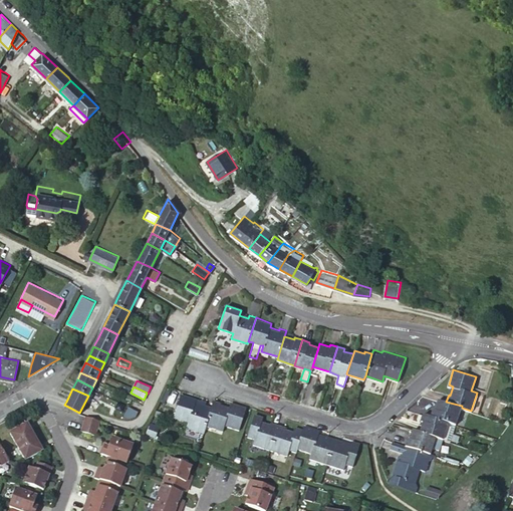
[(206,424),(212,406),(205,404),(204,406),(196,403),(197,399),(182,393),(175,416),(188,421),(187,426),(204,431),(206,424)]
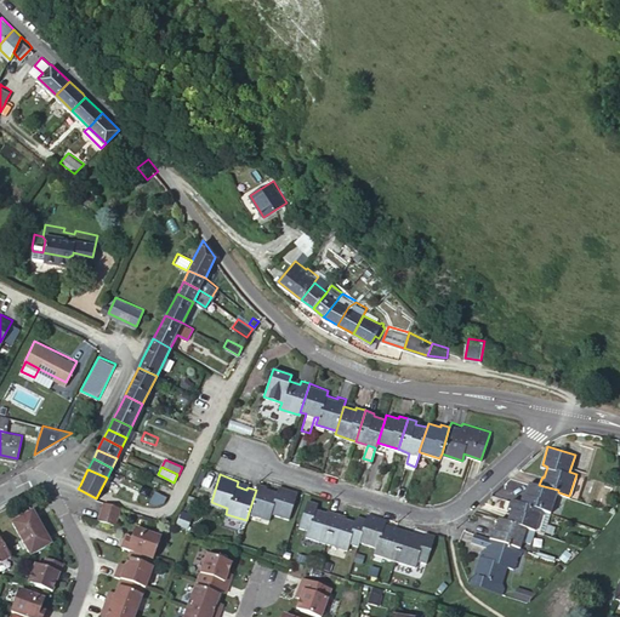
[(266,484),(259,481),(256,490),(249,512),(269,519),(272,512),(289,518),(297,490),(279,484),(277,490),(266,486),(266,484)]
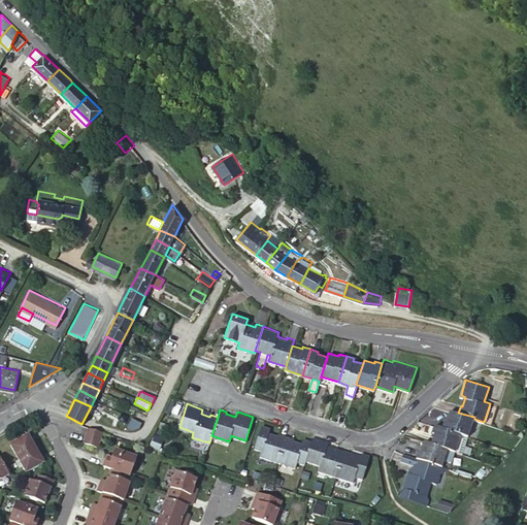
[(461,433),(468,435),(468,433),(474,419),(474,417),(458,413),(450,409),(447,420),(445,420),(442,427),(461,433)]
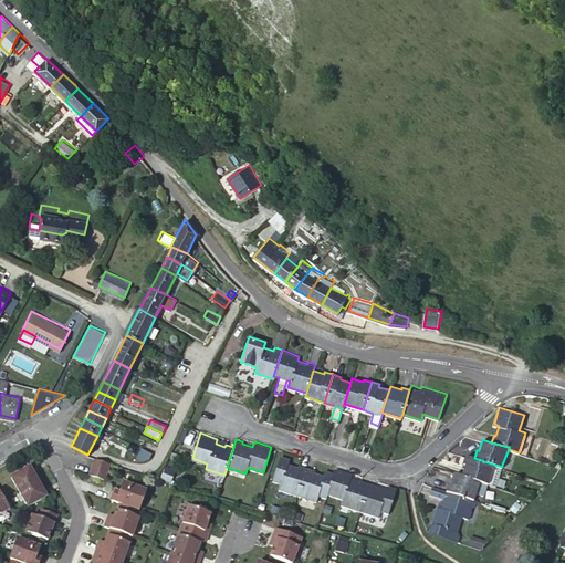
[(279,488),(297,494),(297,493),(306,466),(299,464),(299,466),(289,462),(291,458),(281,455),(272,479),(280,482),(279,488)]
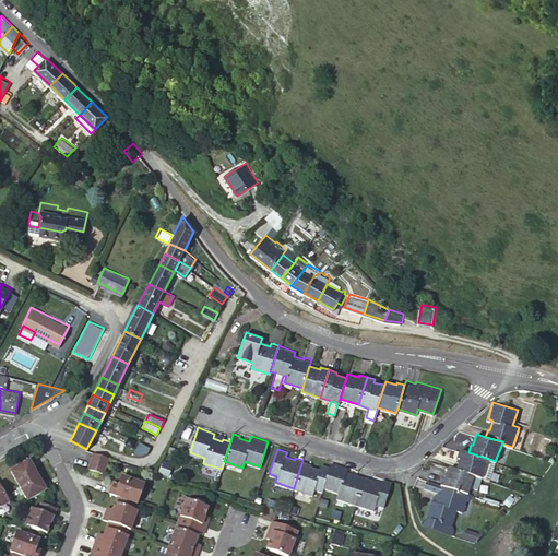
[(475,474),(483,476),(485,470),(488,459),(469,452),(461,449),(458,457),(460,458),(456,468),(475,474)]
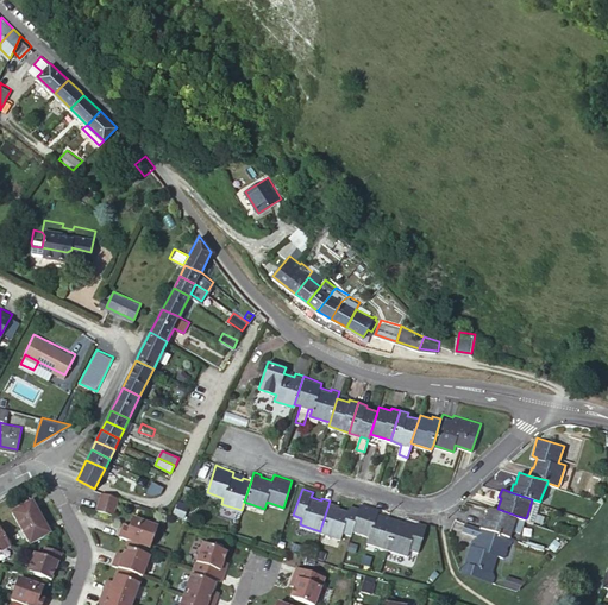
[(118,496),(101,491),(95,509),(112,514),(118,496)]
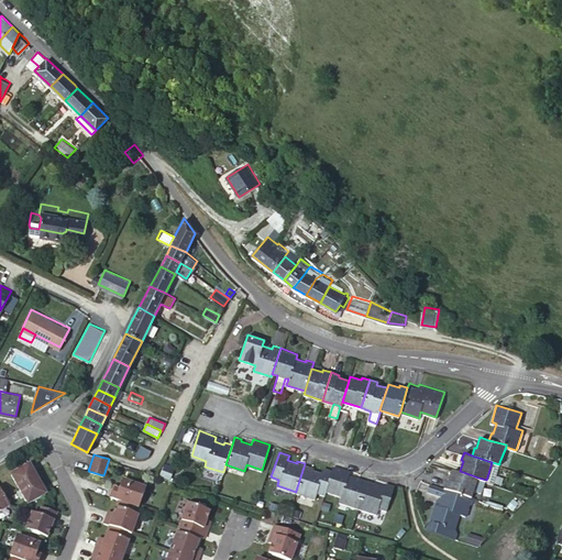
[(493,482),(499,464),(492,462),(488,473),(486,480),(493,482)]
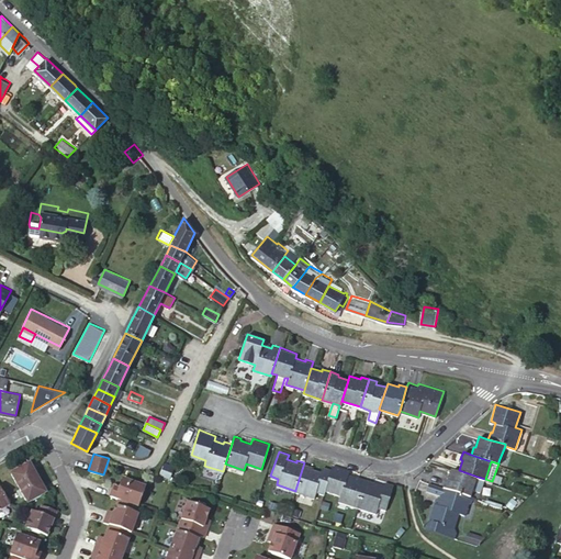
[(295,490),(295,491),(314,496),(316,491),(323,493),(325,489),(331,468),(323,466),(322,470),(311,467),(312,465),(304,462),(295,490)]
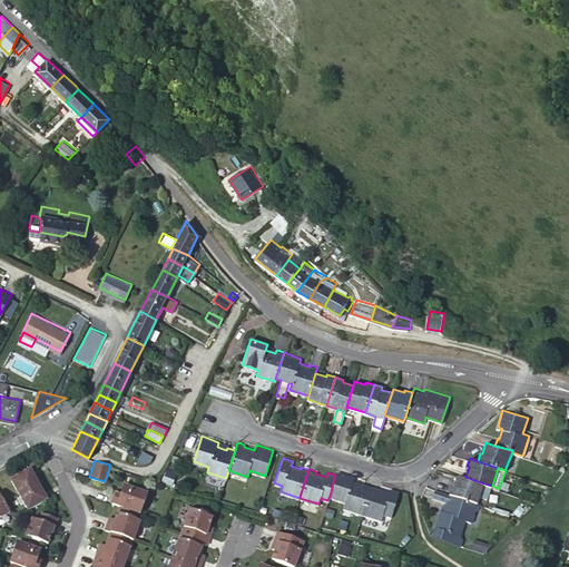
[(8,480),(16,495),(35,485),(27,470),(8,480)]
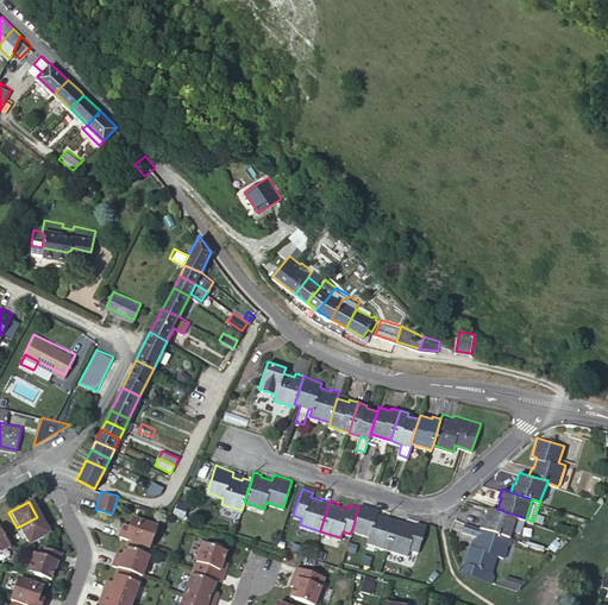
[(367,541),(386,547),(396,517),(388,515),(388,516),(378,514),(380,508),(359,502),(358,506),(352,529),(368,534),(367,541)]
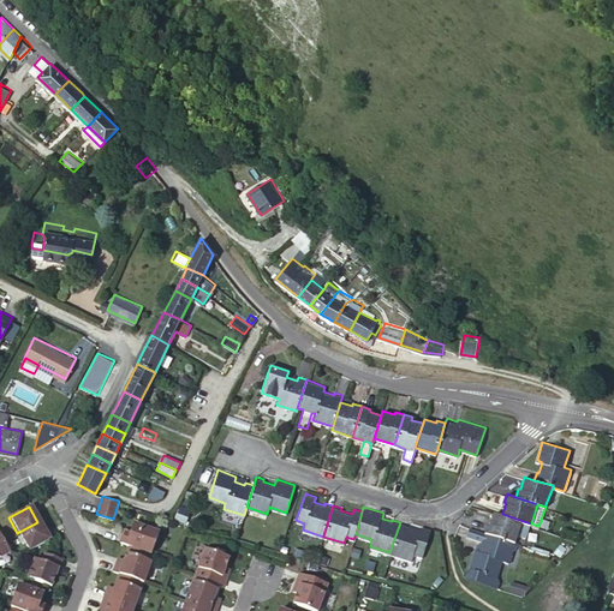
[(502,514),(494,511),(490,522),(488,522),(486,531),(516,540),(518,534),(523,521),(502,514)]
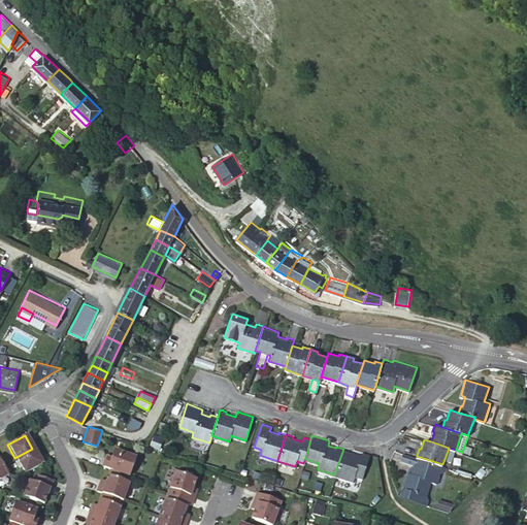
[(105,456),(102,463),(111,466),(129,473),(136,454),(114,447),(111,454),(110,457),(105,456)]
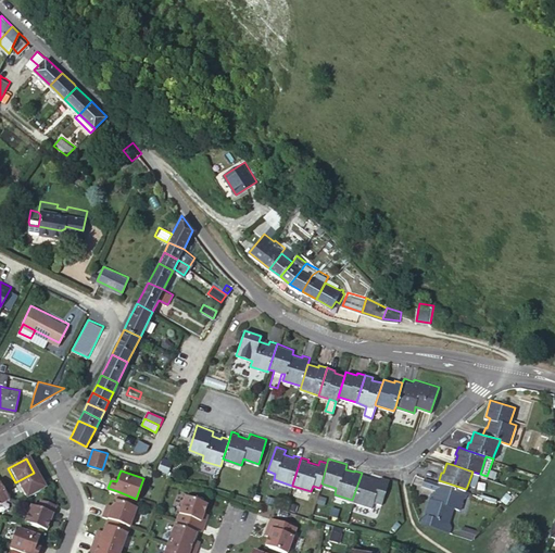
[(480,474),(472,472),(468,484),(476,486),(480,474)]
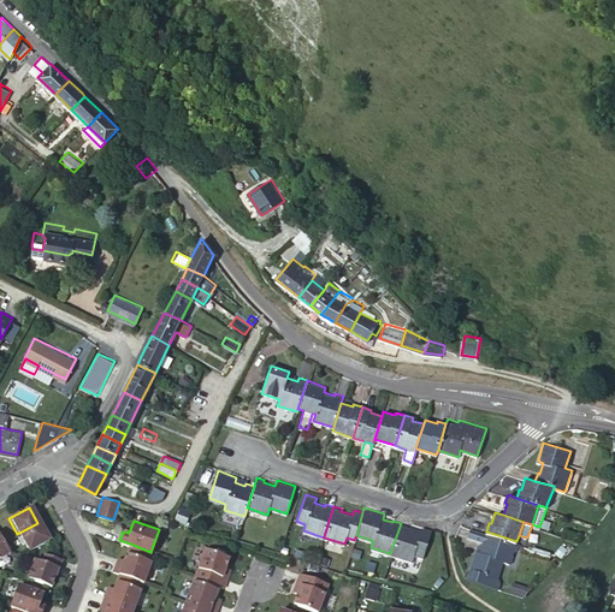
[(37,523),(17,534),(27,551),(47,539),(37,523)]
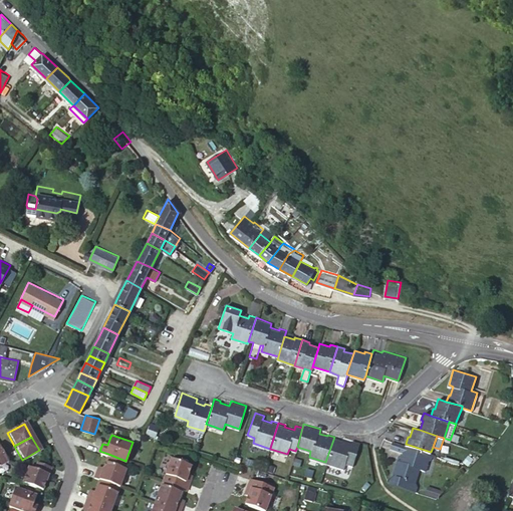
[(334,437),(325,462),(344,468),(346,463),(352,465),(360,442),(352,439),(350,444),(342,441),(342,440),(334,437)]
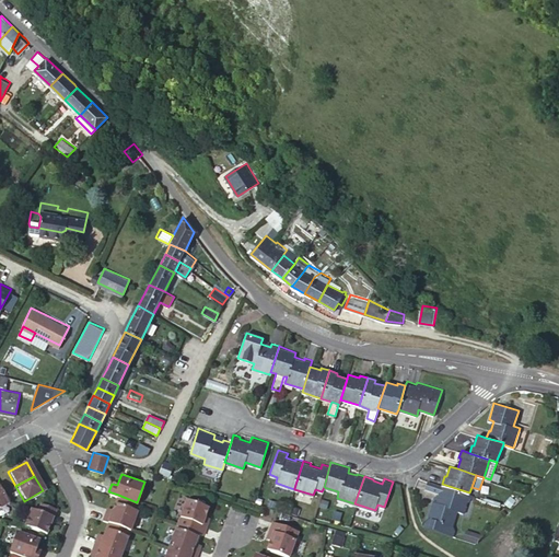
[(442,484),(429,479),(426,487),(439,491),(442,484)]
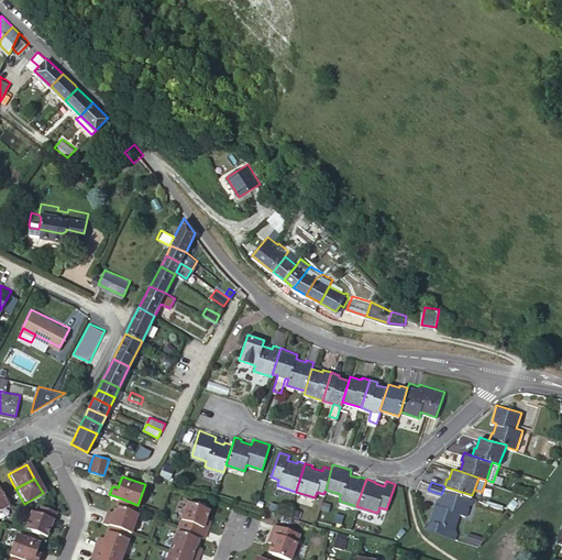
[(436,503),(430,519),(454,528),(455,526),(460,512),(466,513),(471,500),(472,495),(444,486),(441,494),(441,497),(439,504),(436,503)]
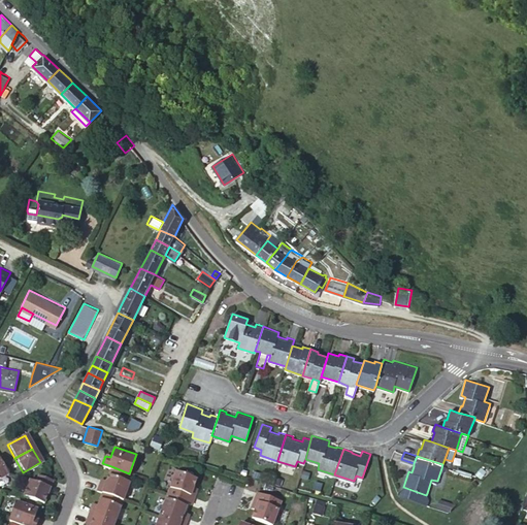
[(129,473),(111,466),(109,472),(127,479),(129,473)]
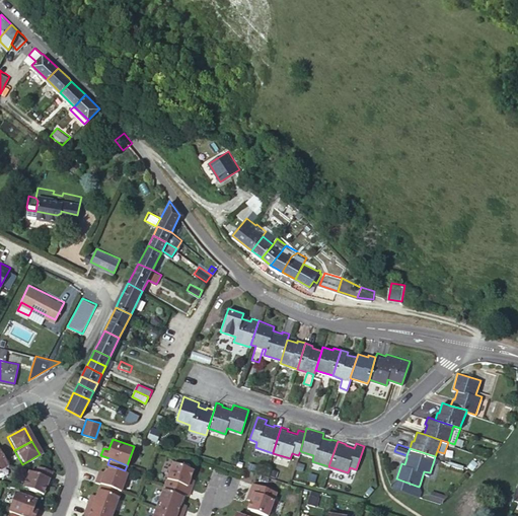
[(193,467),(172,460),(163,485),(183,492),(187,493),(191,483),(188,482),(190,476),(193,467)]
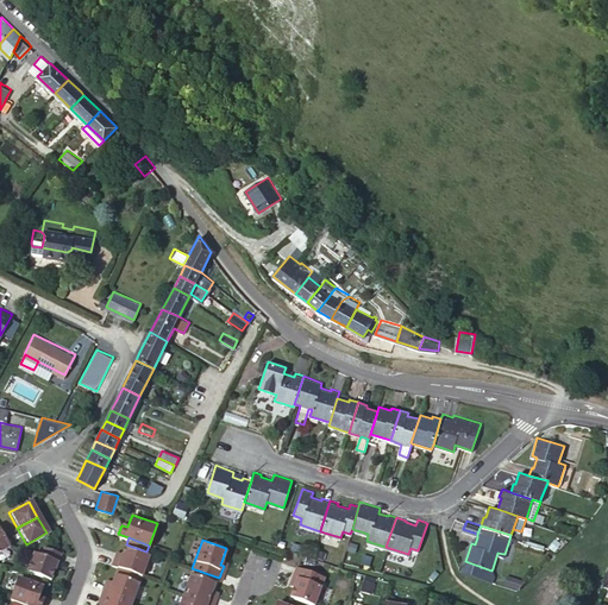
[(42,553),(35,550),(27,569),(51,578),(61,550),(45,544),(42,553)]
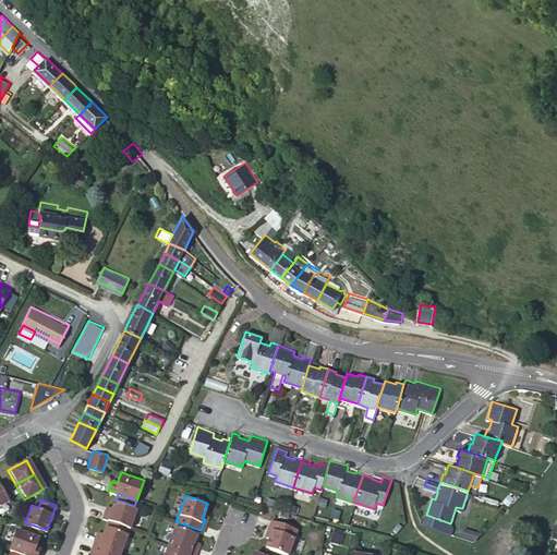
[(106,508),(103,517),(108,518),(130,526),(136,507),(134,506),(116,499),(112,507),(111,510),(106,508)]
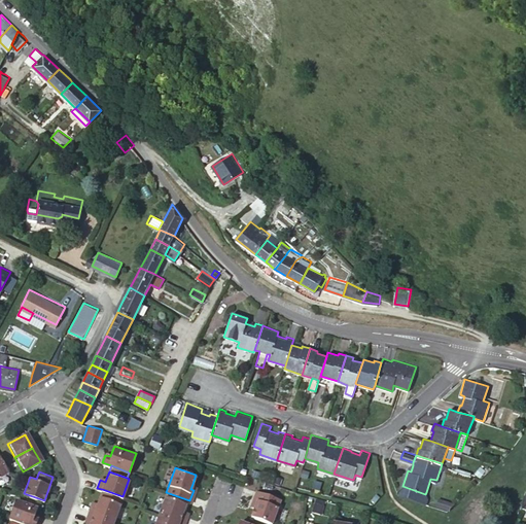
[(401,486),(399,493),(427,501),(429,497),(426,492),(425,494),(402,486),(401,486)]
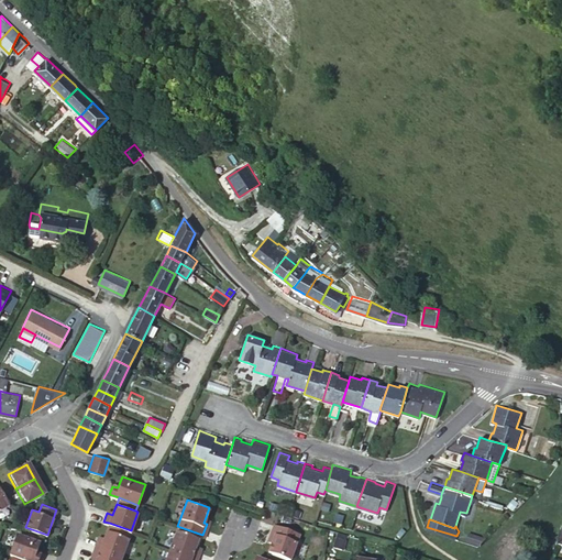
[(299,531),(273,522),(270,534),(273,535),(271,540),(267,549),(289,558),(299,531)]
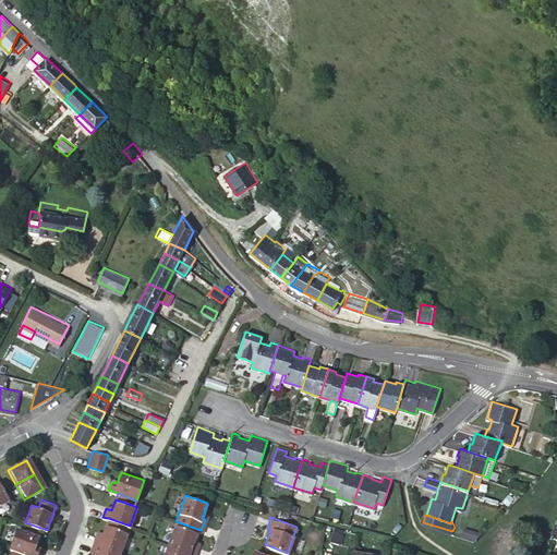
[(130,526),(108,518),(106,525),(128,532),(130,526)]
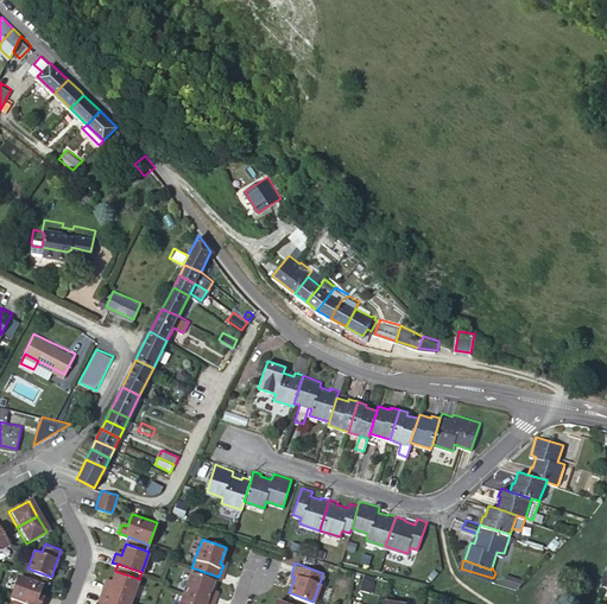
[(191,567),(191,570),(214,578),(215,576),(191,567)]
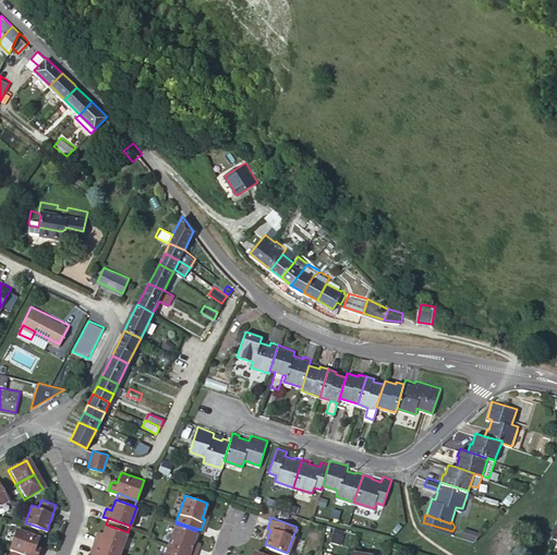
[(176,523),(168,542),(195,552),(198,544),(193,542),(194,539),(196,531),(176,523)]
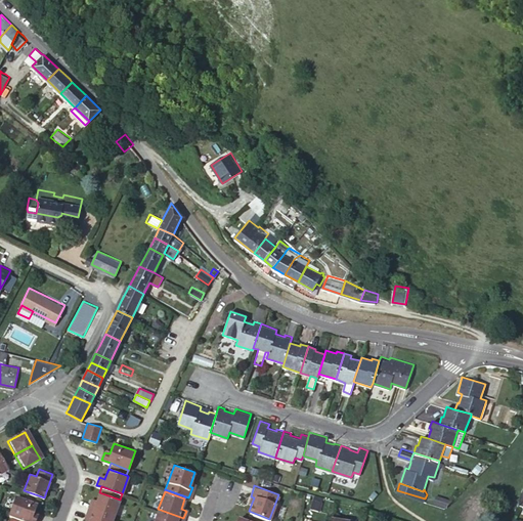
[(120,500),(99,492),(97,498),(96,503),(91,501),(88,508),(114,517),(120,500)]
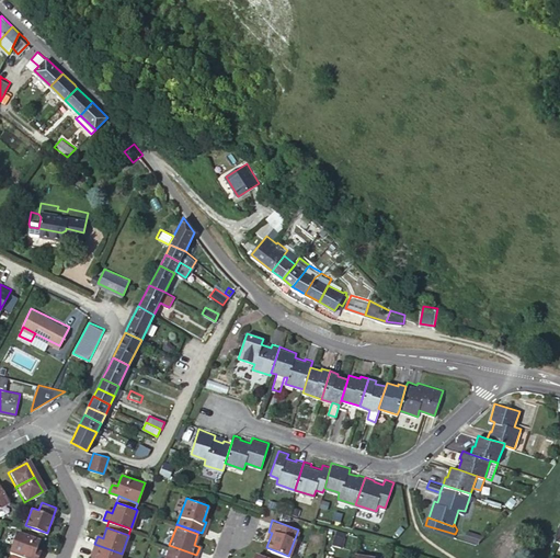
[(466,537),(478,541),(486,534),(469,528),(466,537)]
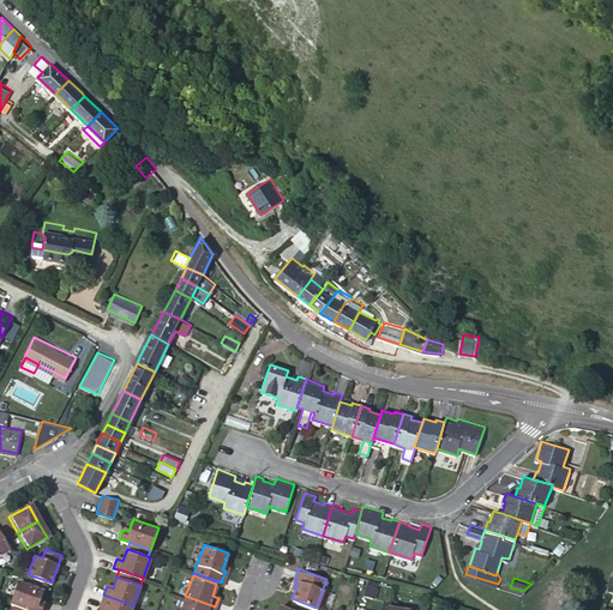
[(44,590),(19,580),(12,602),(34,609),(43,609),(46,604),(40,602),(41,598),(44,590)]
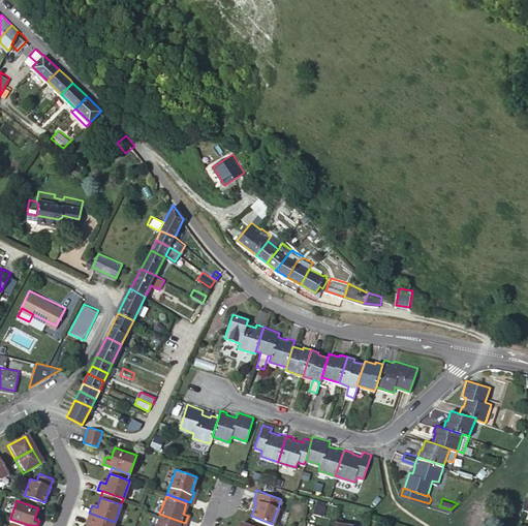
[(113,525),(115,522),(89,513),(87,519),(92,521),(91,525),(90,525),(113,525)]
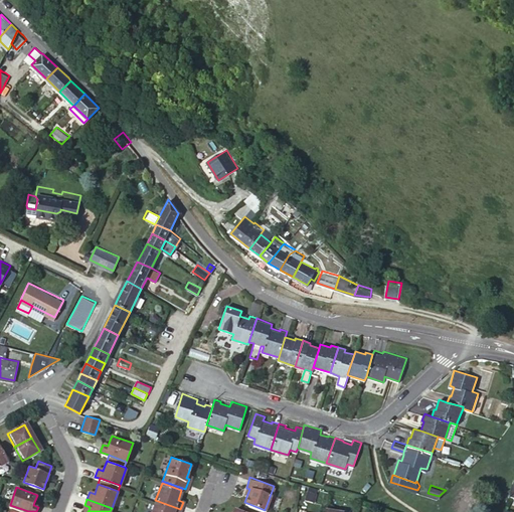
[(178,511),(180,509),(155,500),(150,511),(178,511)]
